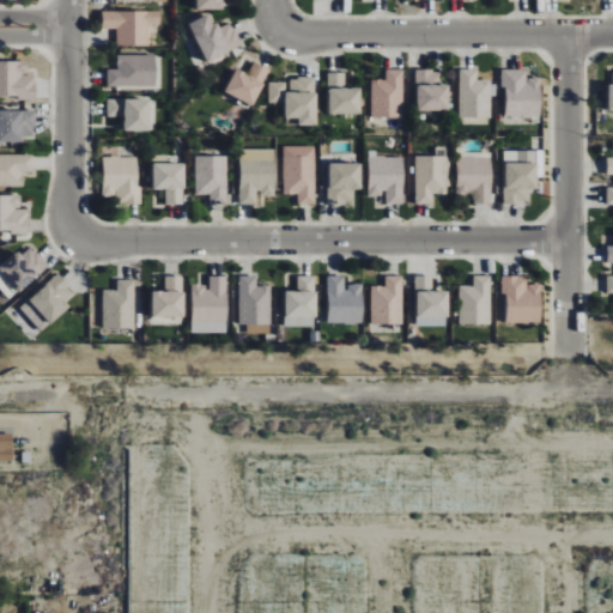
[(196,0),(198,10),(223,10),(222,0),(196,0)]
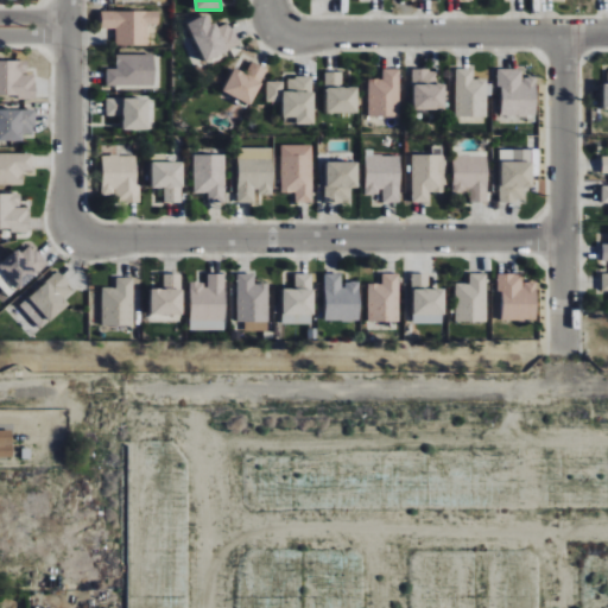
[(157,12),(101,12),(100,29),(114,29),(114,45),(157,46),(157,12)]
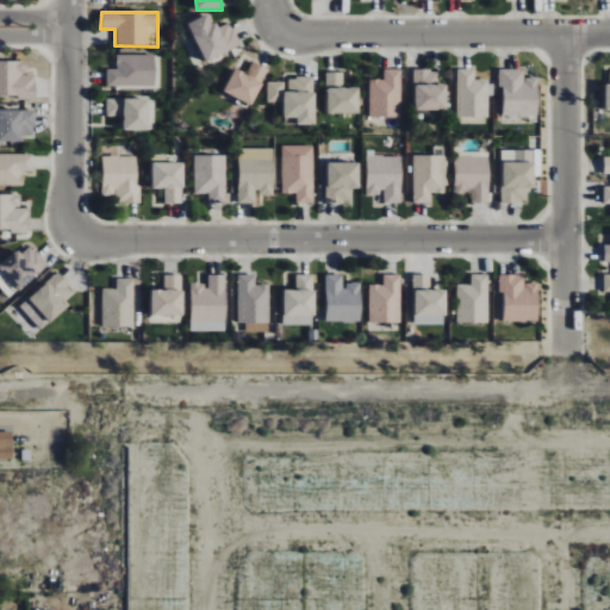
[(187,23),(205,62),(241,47),(230,23),(217,27),(210,12),(187,23)]
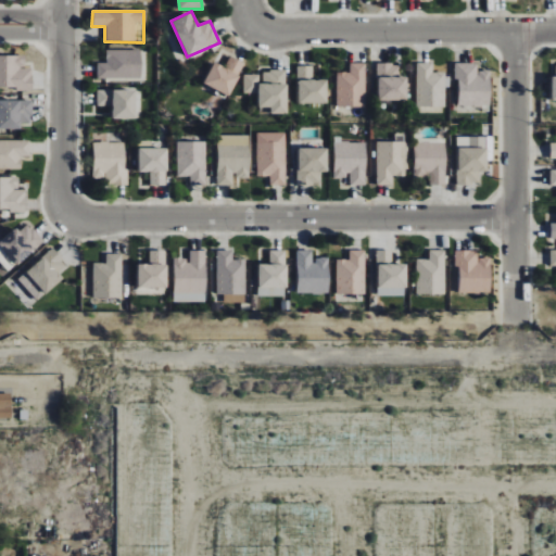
[(98,78),(141,78),(141,50),(105,50),(105,63),(97,63),(98,78)]
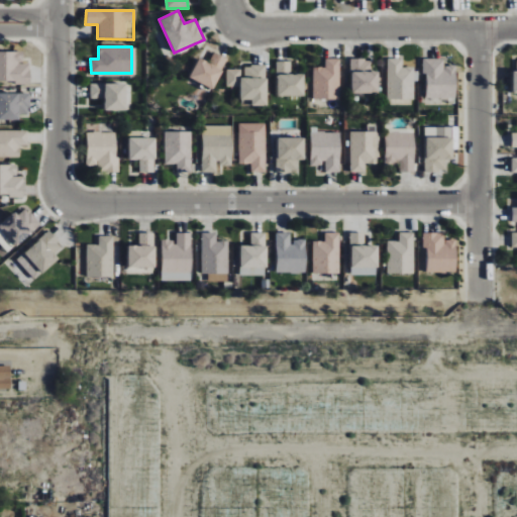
[(0,82),(30,82),(30,64),(23,64),(23,52),(0,52),(0,82)]
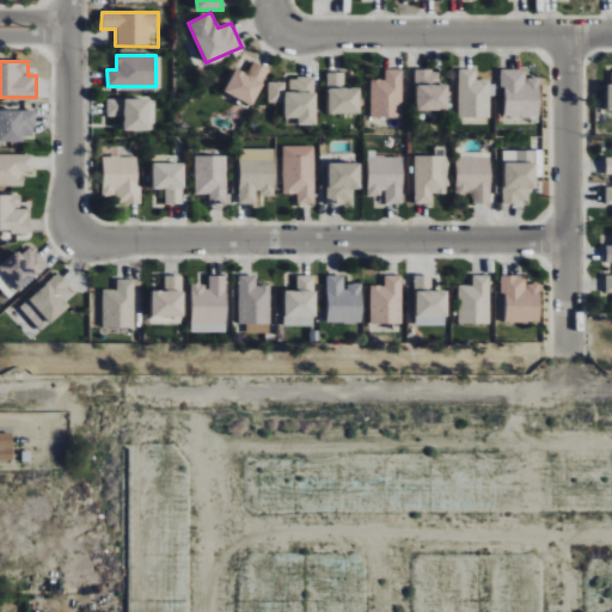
[(254,105),(268,68),(252,62),(249,74),(234,68),(224,93),(254,105)]
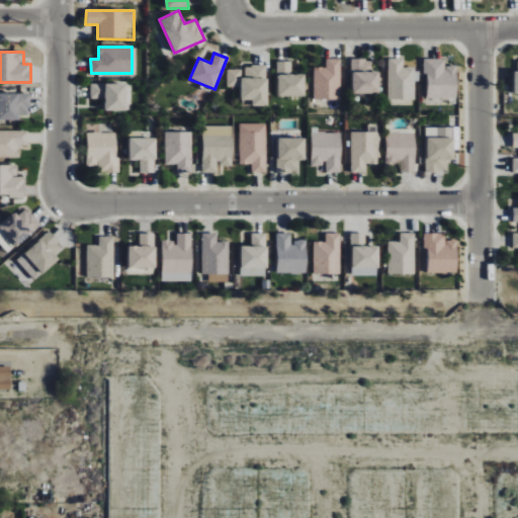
[(341,99),(340,59),(326,59),(326,67),(314,68),(314,99),(341,99)]
